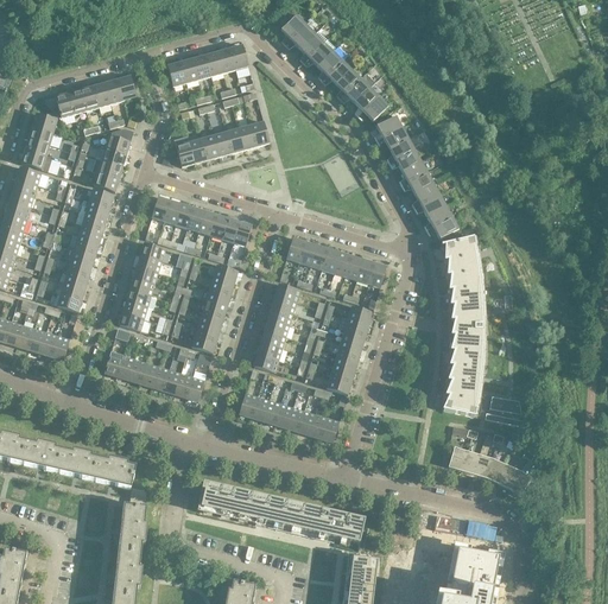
[(285,25),(280,30),(287,36),(282,39),(282,40),(285,44),(290,39),(305,23),(296,13),(289,7),(278,18),(285,25)]
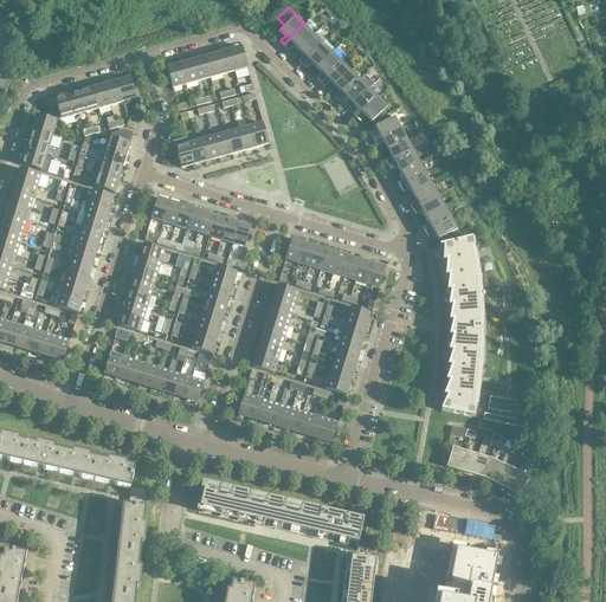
[(304,23),(289,39),(284,44),(288,47),(289,47),(292,41),(298,47),(314,32),(304,23)]
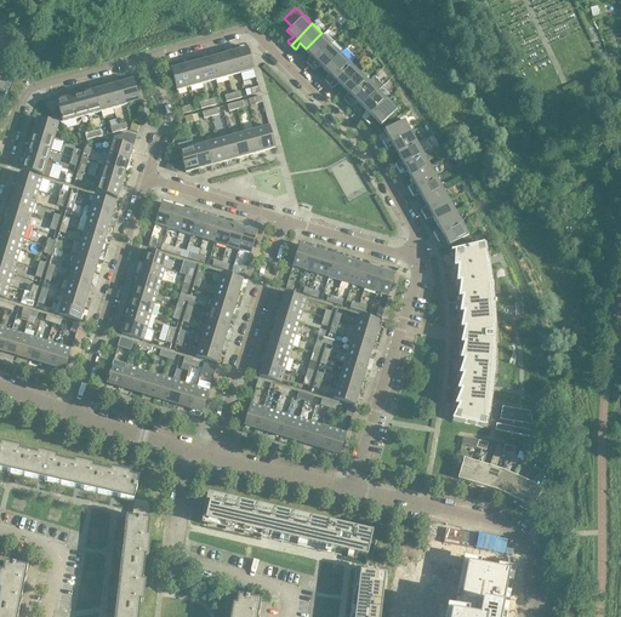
[(322,33),(306,49),(312,55),(306,60),(309,63),(315,58),(331,43),(322,33)]
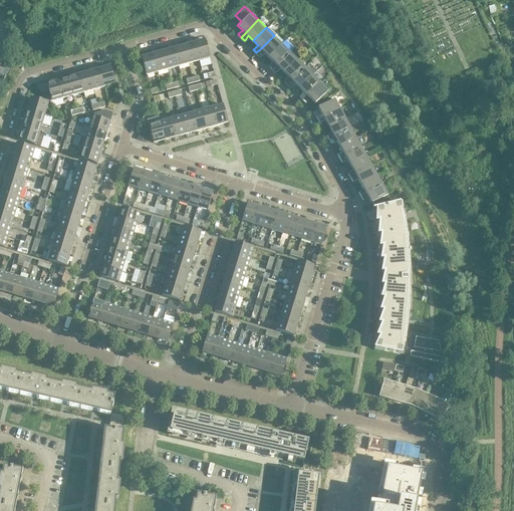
[(274,35),(261,48),(256,52),(260,55),(263,50),(268,55),(281,42),(274,35)]
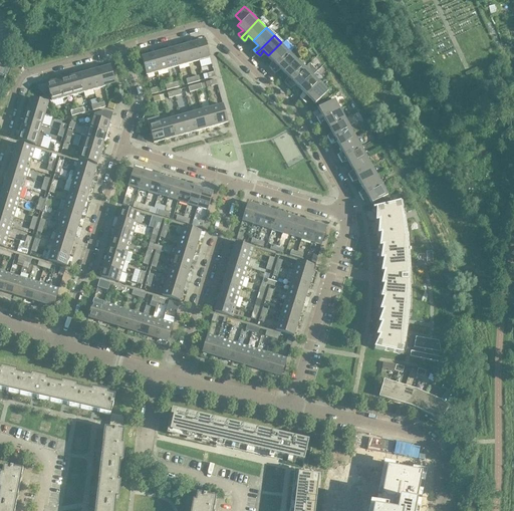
[(205,37),(194,40),(199,58),(210,55),(205,37)]
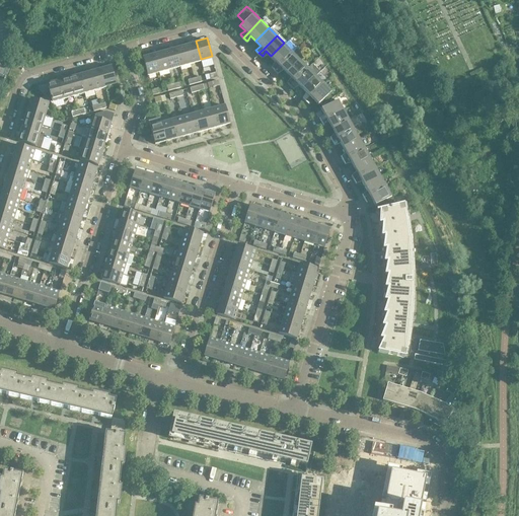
[(196,41),(186,44),(190,61),(201,59),(196,41)]
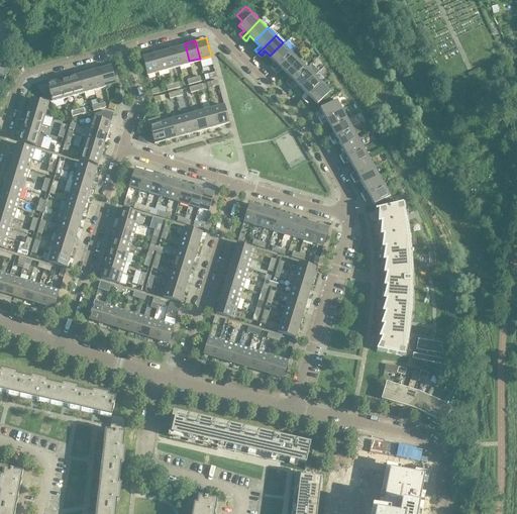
[(283,42),(270,56),(275,62),(271,65),(270,65),(274,68),(278,64),(291,50),(283,42)]
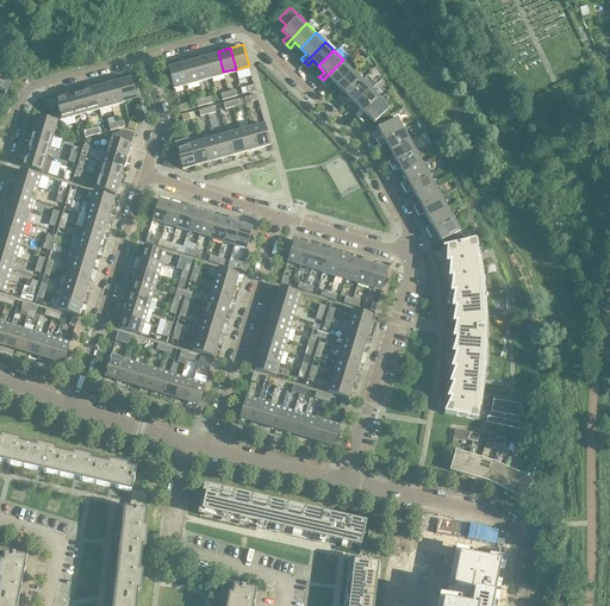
[(218,51),(205,54),(211,75),(223,72),(218,51)]
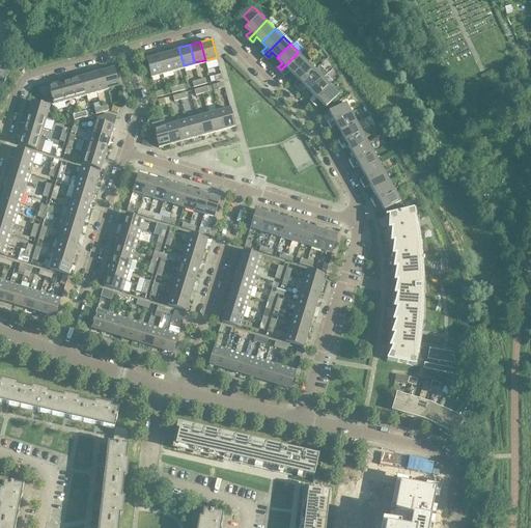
[(178,47),(168,50),(173,68),(184,65),(178,47)]
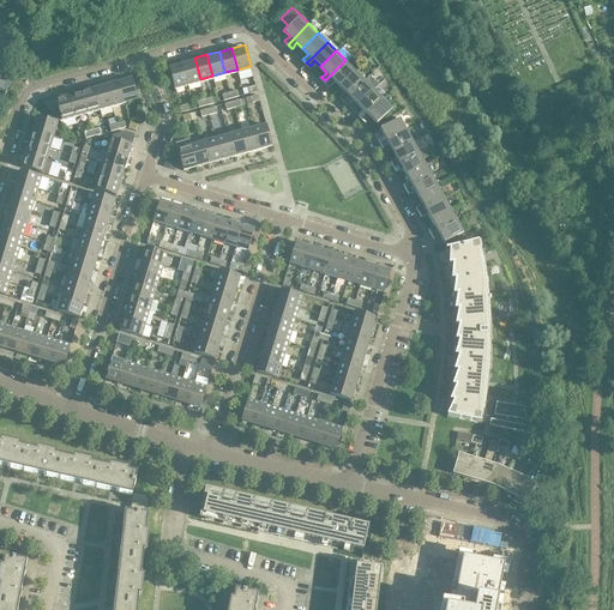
[(194,58),(181,61),(187,83),(200,79),(194,58)]
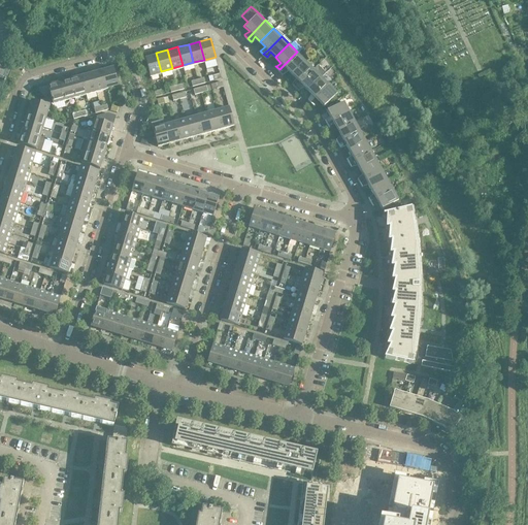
[(297,52),(284,65),(279,69),(283,73),(283,72),(287,68),(292,73),(305,59),(297,52)]
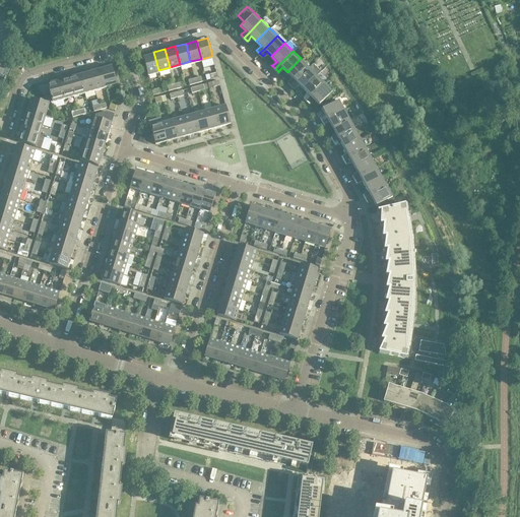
[(153,52),(142,55),(147,73),(158,70),(153,52)]
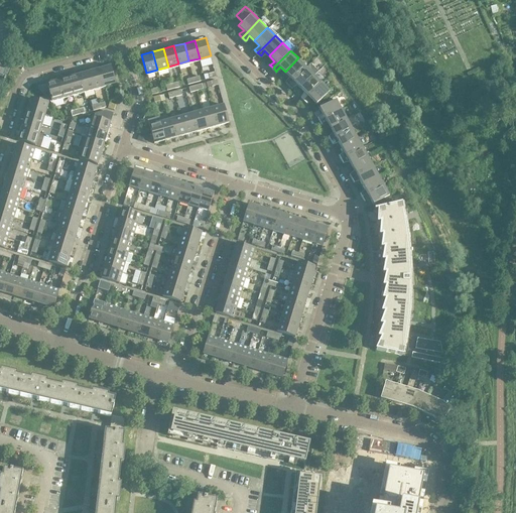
[(298,57),(285,72),(290,77),(285,80),(288,84),(292,79),(305,66),(298,57)]
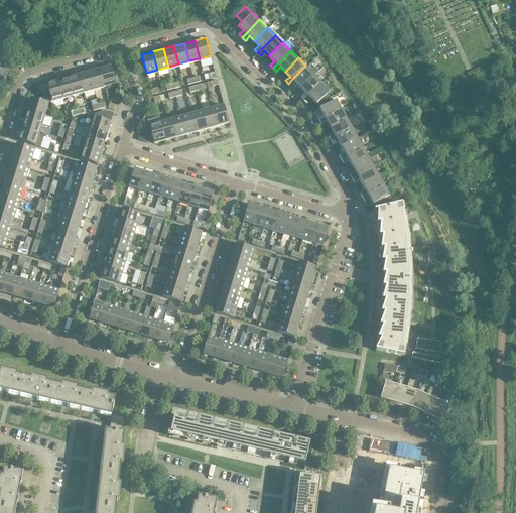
[(111,63),(100,67),(105,85),(116,82),(111,63)]
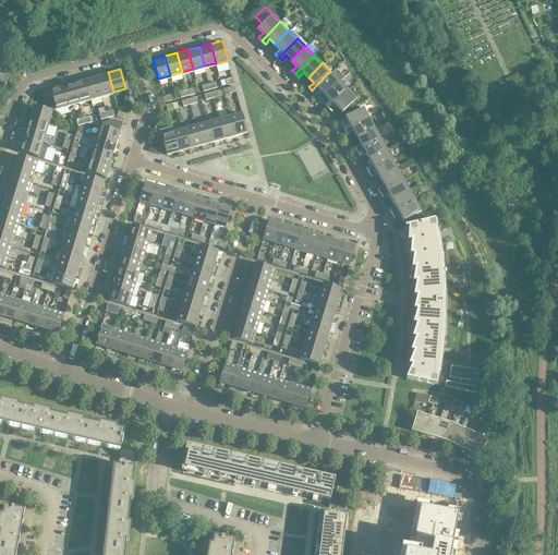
[(330,71),(316,85),(312,91),(315,94),(316,93),(319,88),(325,94),(339,80),(330,71)]
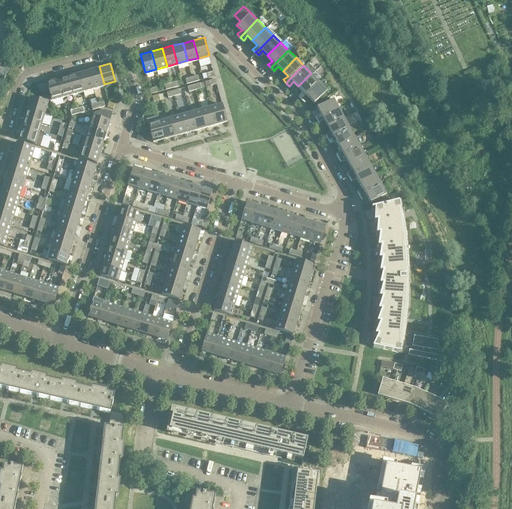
[(99,66),(88,68),(93,86),(104,84),(99,66)]
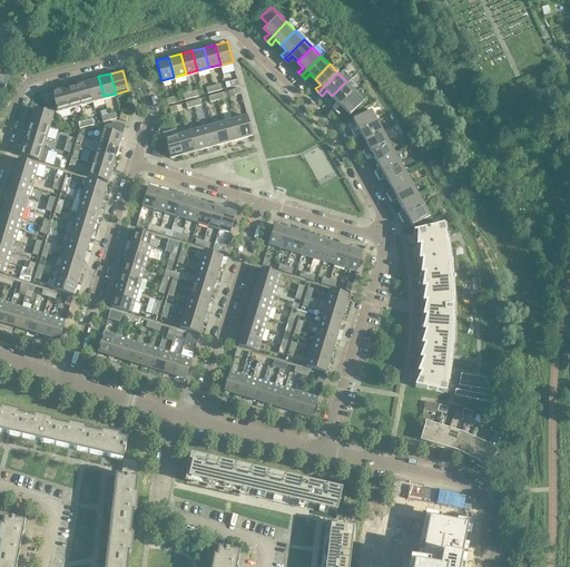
[(98,76),(87,79),(92,99),(104,96),(98,76)]
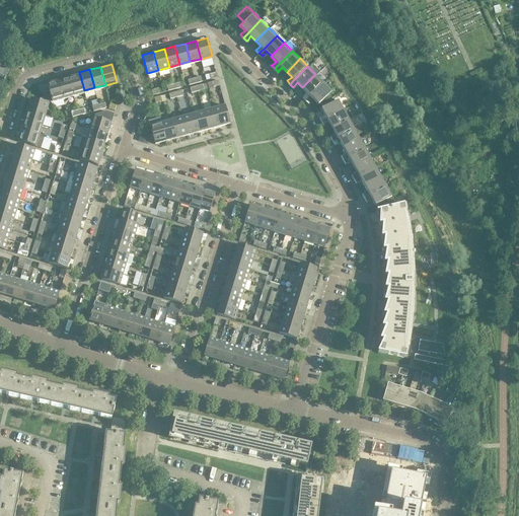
[(79,72),(68,75),(73,93),(84,90),(79,72)]
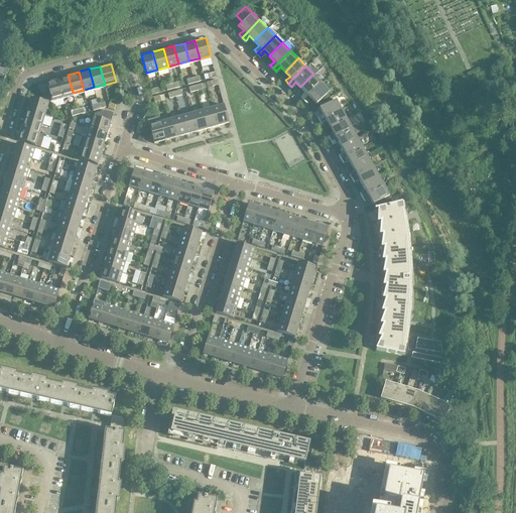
[(313,74),(300,87),(305,92),(300,95),(300,96),(303,99),(308,94),(321,81),(313,74)]
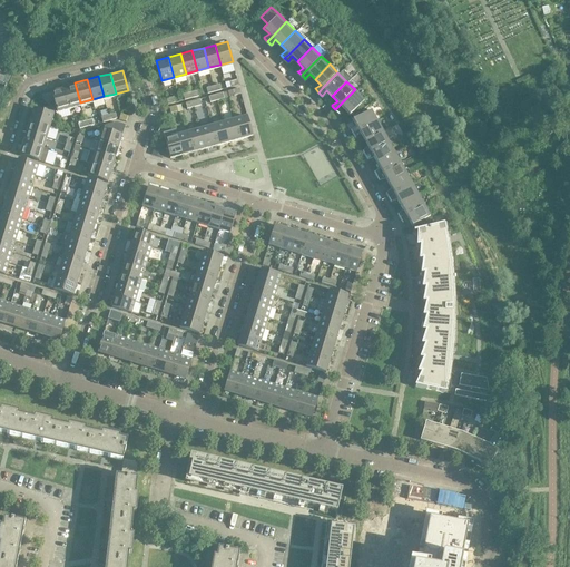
[(75,82),(64,86),(69,106),(80,103),(75,82)]
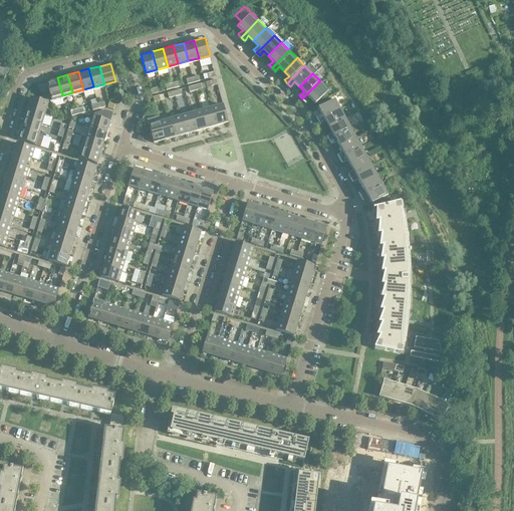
[(57,77),(46,80),(48,87),(43,92),(49,98),(51,97),(51,98),(62,95),(57,77)]
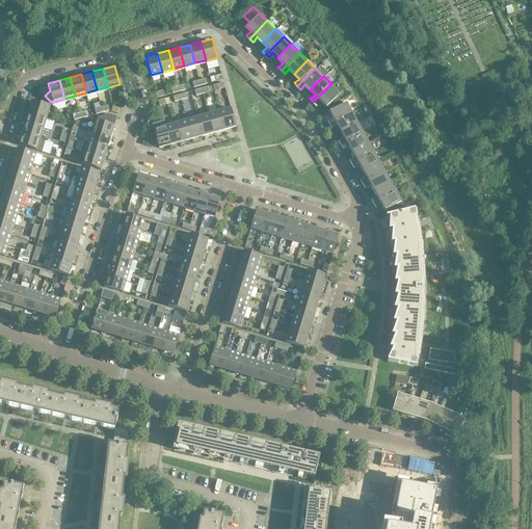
[(331,83),(318,97),(313,102),(317,105),(320,100),(326,105),(340,91),(331,83)]
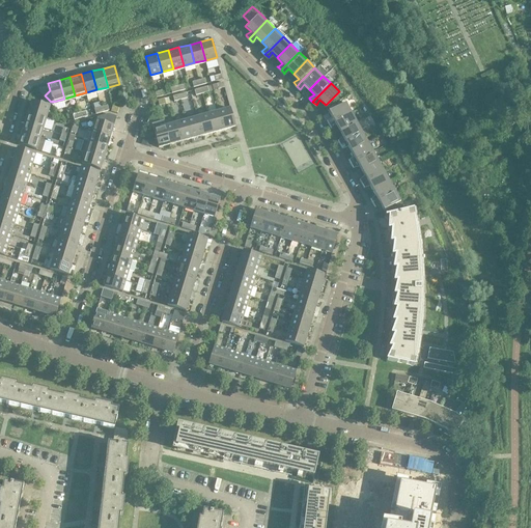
[(31,98),(28,109),(47,115),(50,104),(49,104),(51,102),(45,95),(39,101),(31,98)]
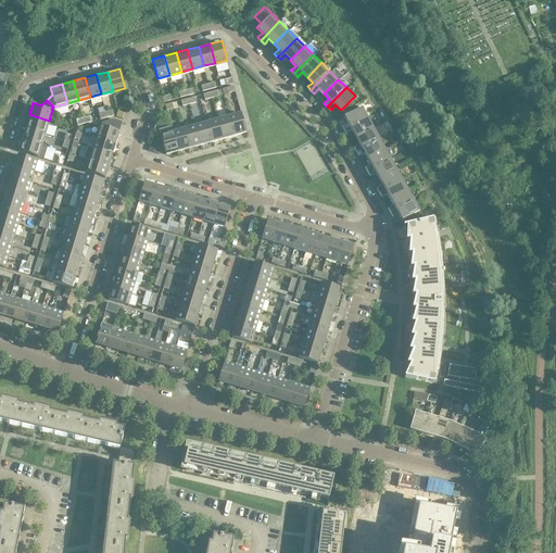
[(362,104),(344,115),(348,122),(342,124),(344,128),(350,125),(367,115),(362,104)]
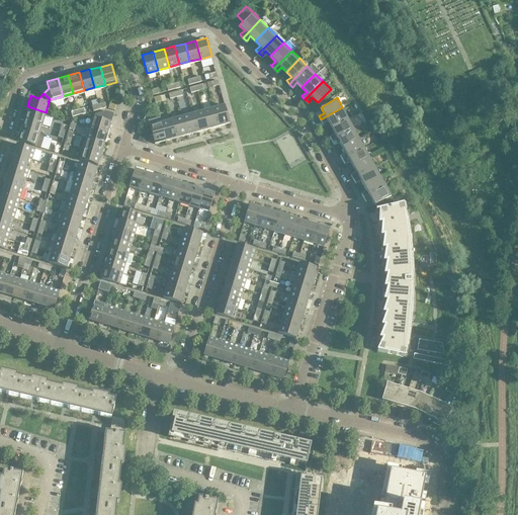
[(225,102),(213,105),(219,123),(230,120),(225,102)]
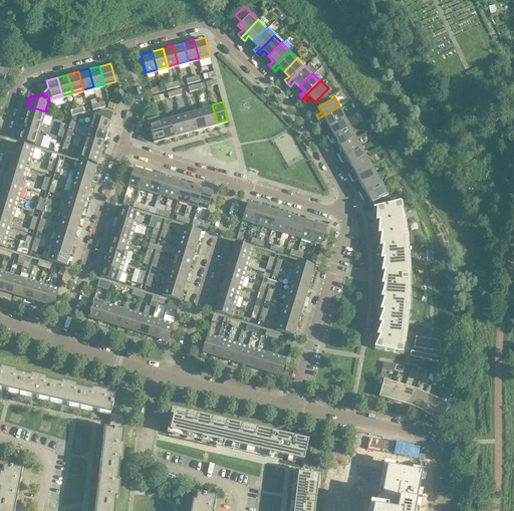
[(212,104),(201,107),(206,125),(217,122),(212,104)]
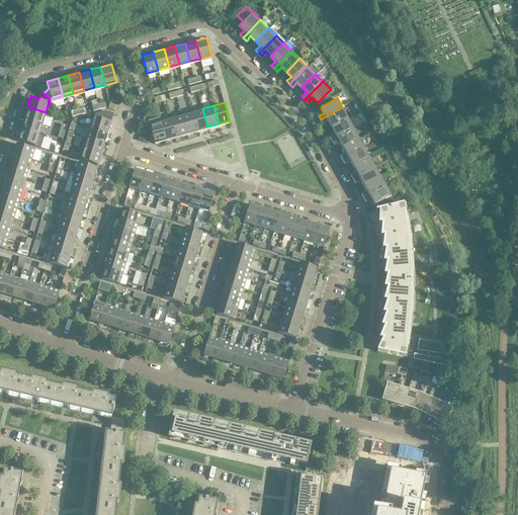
[(27,106),(24,116),(42,122),(46,112),(27,106)]
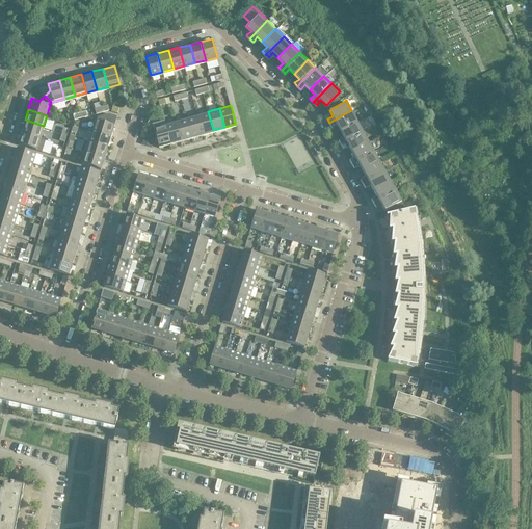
[(351,110),(335,120),(329,123),(331,127),(333,127),(337,124),(340,130),(357,121),(351,110)]
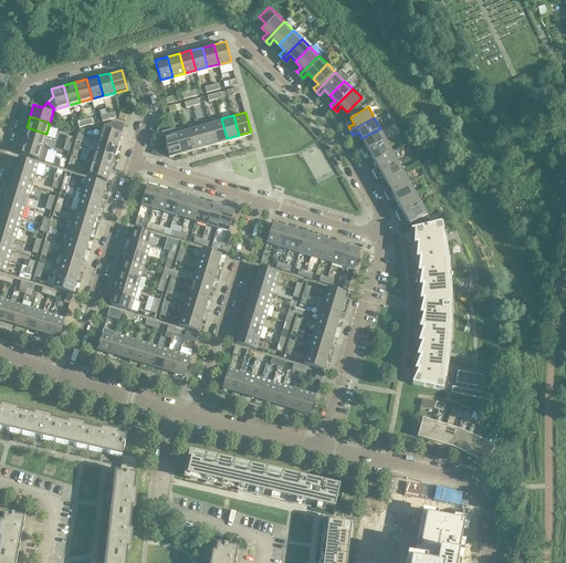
[(221,118),(210,122),(216,142),(227,138),(221,118)]
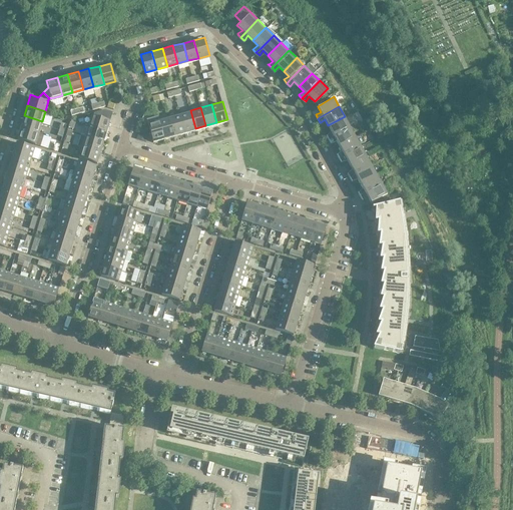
[(190,110),(179,113),(184,131),(195,128),(190,110)]
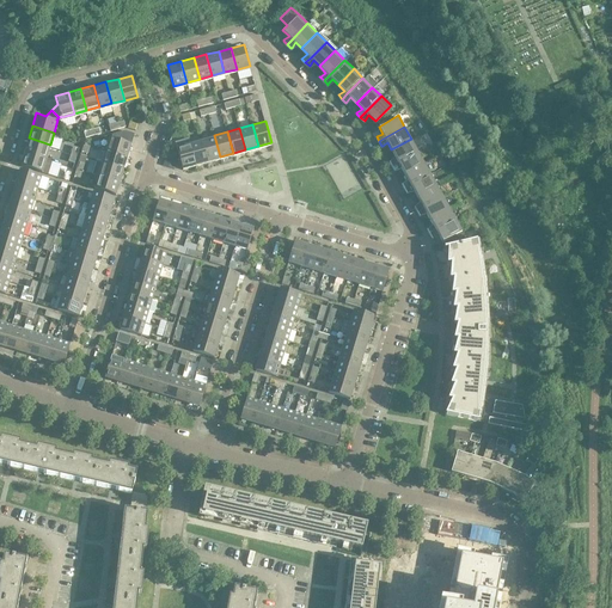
[(110,135),(105,148),(127,154),(130,142),(110,135)]
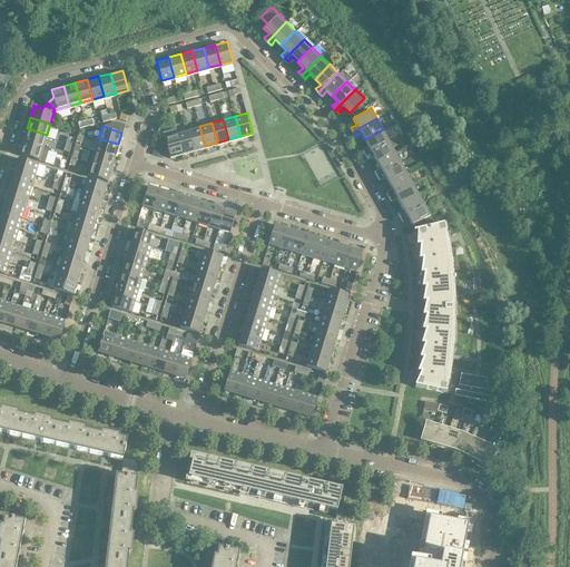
[(199,126),(188,129),(194,149),(205,146),(199,126)]
